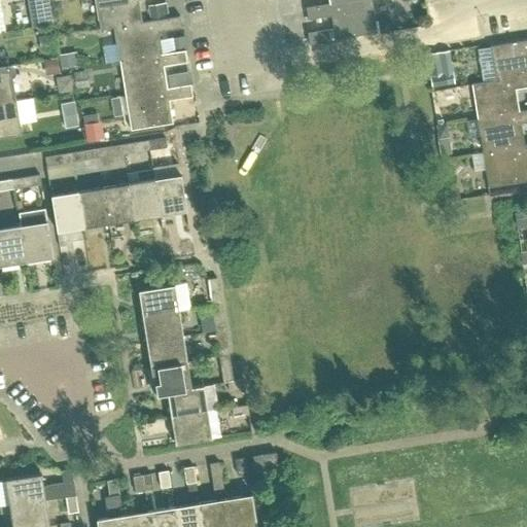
[(141,22),(141,21),(137,0),(94,0),(99,29),(113,27),(113,26),(141,22)]
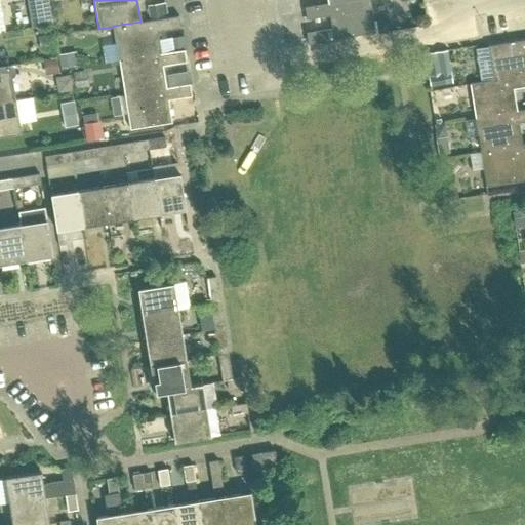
[(346,0),(327,3),(327,2),(304,6),(306,18),(329,14),(332,37),(374,31),(369,0),(346,0)]
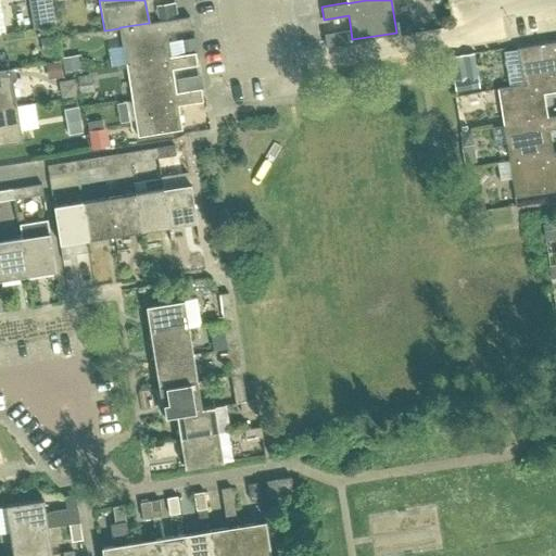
[(169,57),(169,55),(166,33),(190,28),(189,15),(149,22),(149,23),(119,27),(119,28),(125,64),(169,57)]
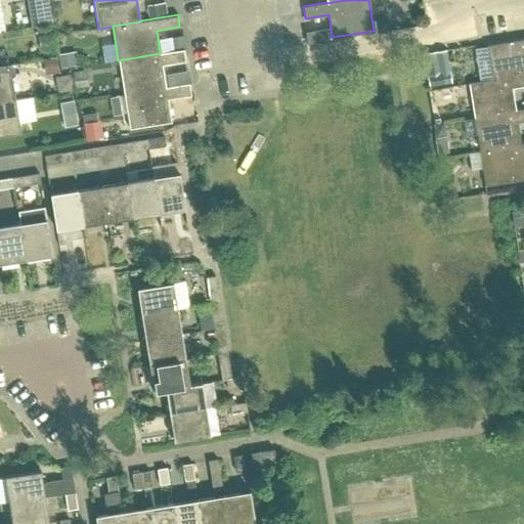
[(491,79),(523,73),(523,38),(486,44),(491,78),(491,79)]
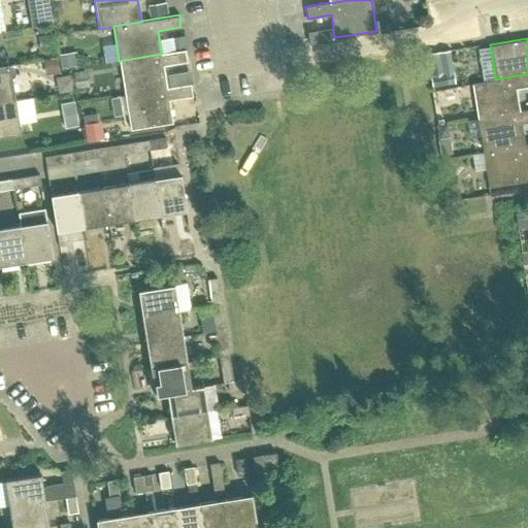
[(167,88),(166,88),(163,64),(187,61),(185,50),(161,53),(161,54),(119,61),(124,95),(167,88)]
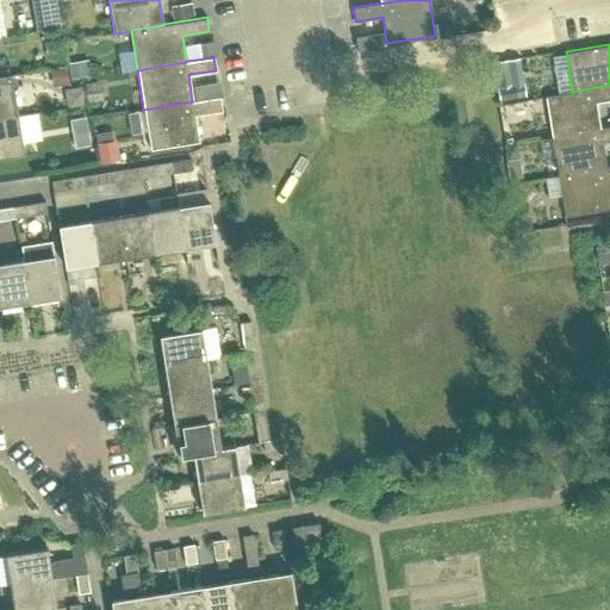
[(508,58),(491,62),(497,101),(526,97),(520,57),(508,58)]
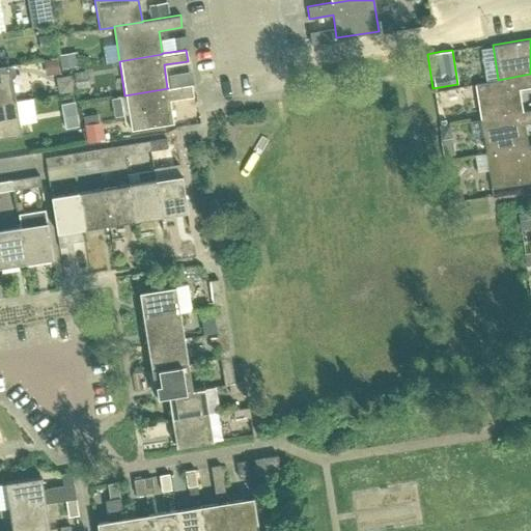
[(0,102),(16,100),(9,64),(0,65),(0,102)]
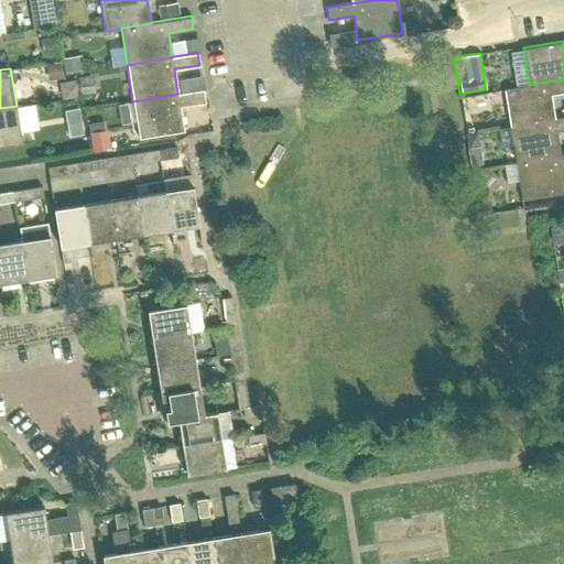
[(554,119),(554,118),(551,95),(563,91),(563,78),(529,85),(529,84),(503,88),(510,126),(554,119)]
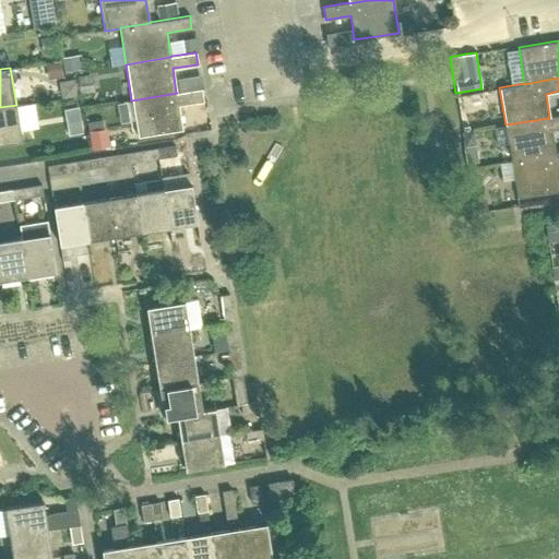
[(177,93),(131,100),(138,137),(182,129),(178,105),(203,100),(201,88),(176,93),(177,93)]
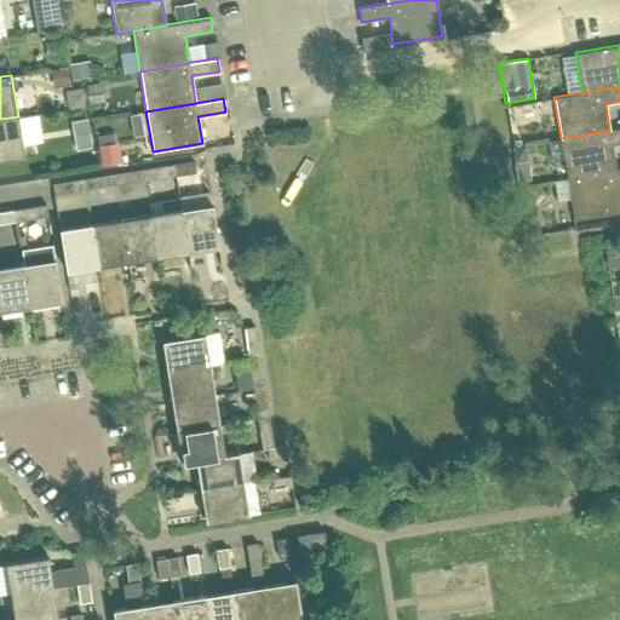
[(0,160),(24,158),(18,116),(0,119),(0,160)]
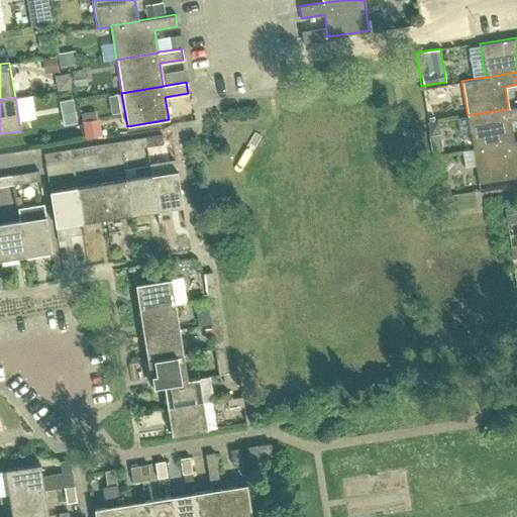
[(67,122),(78,121),(76,98),(65,99),(67,122)]
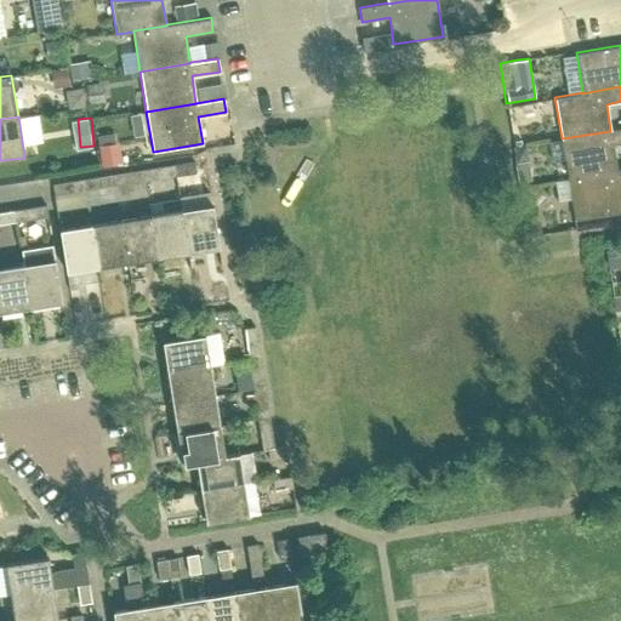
[(616,170),(616,169),(613,144),(620,142),(620,127),(610,130),(610,131),(562,138),(568,178),(616,170)]
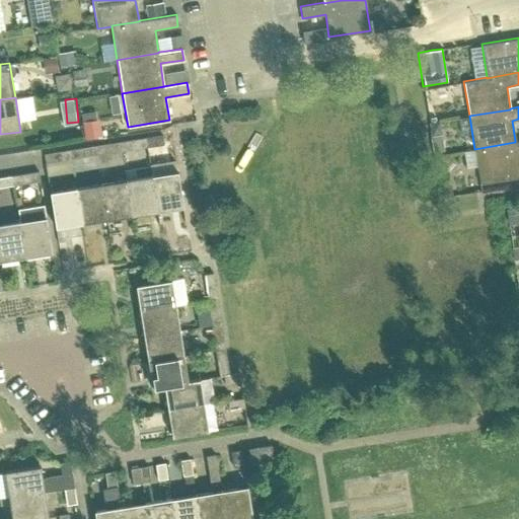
[(87,121),(89,136),(105,133),(102,118),(87,121)]
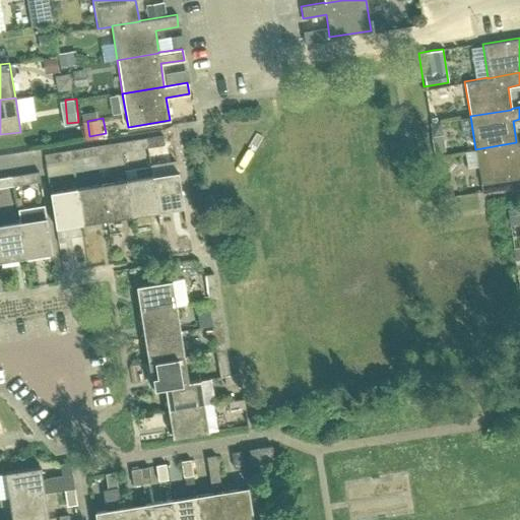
[(147,147),(164,144),(163,135),(145,137),(147,147)]
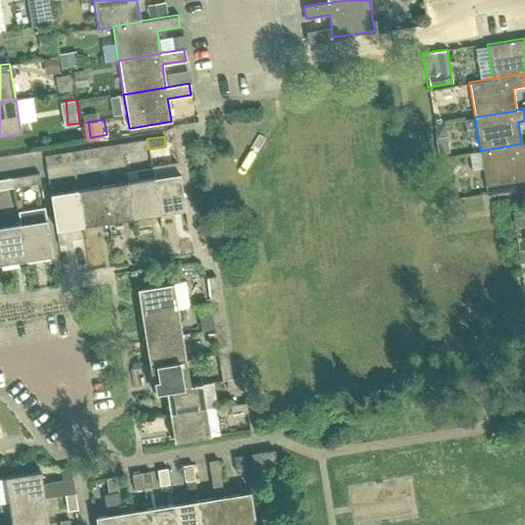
[(123,153),(139,150),(138,140),(121,143),(123,153)]
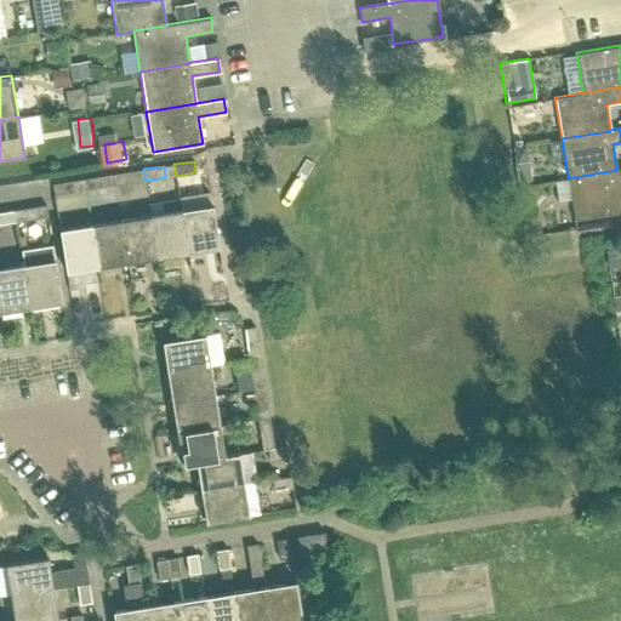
[(620,183),(620,167),(616,169),(616,170),(568,178),(574,218),(620,211),(620,198),(619,183),(620,183)]
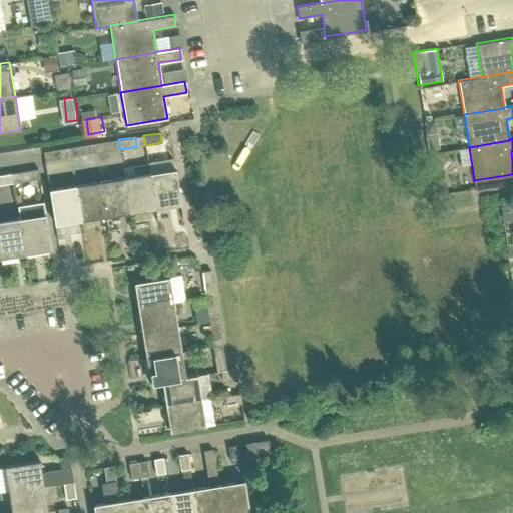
[(95,153),(104,151),(111,150),(110,140),(93,143),(95,153)]
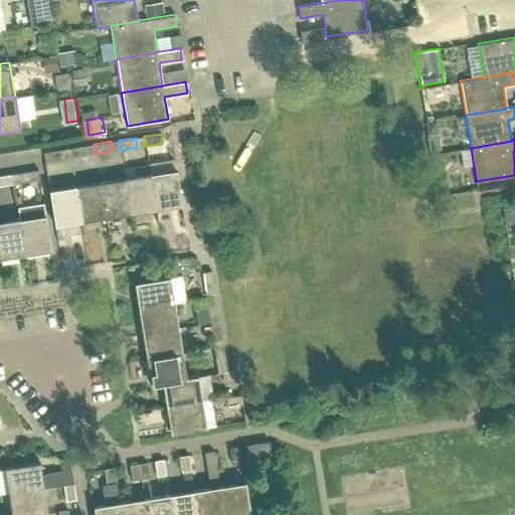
[(70,158),(87,155),(86,145),(68,148),(70,158)]
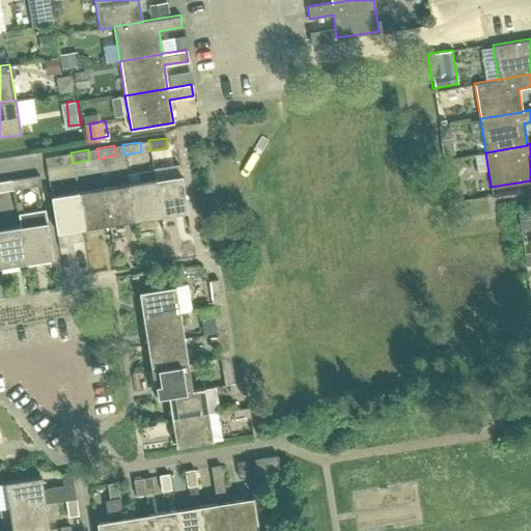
[(47,167),(53,166),(63,164),(62,154),(45,157),(47,167)]
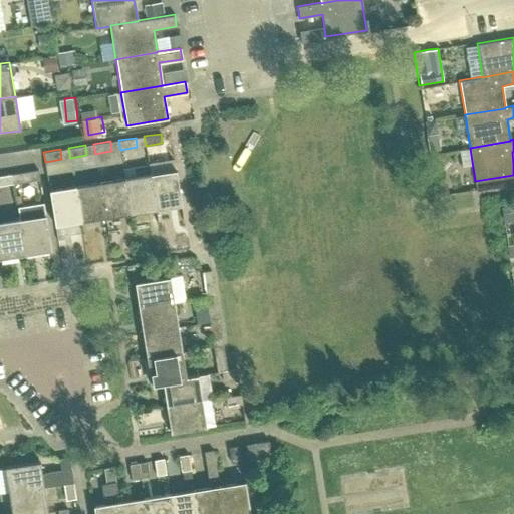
[(150,173),(156,209),(181,204),(175,169),(150,173)]
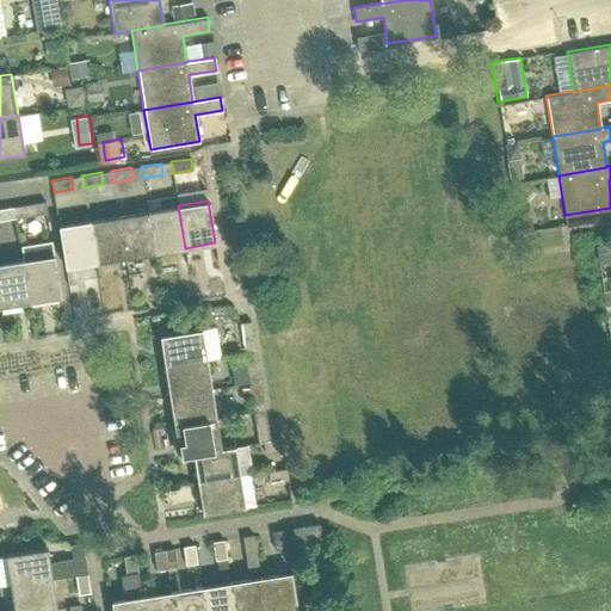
[(16,217),(35,215),(34,204),(14,207),(16,217)]
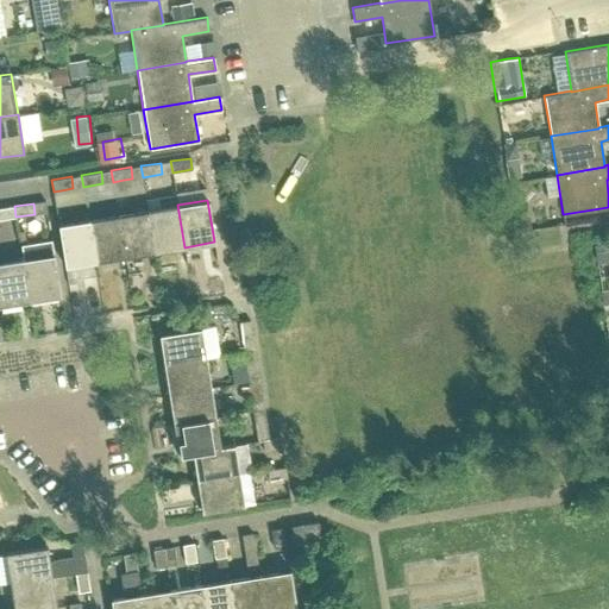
[(154,252),(184,248),(177,205),(148,209),(154,252)]
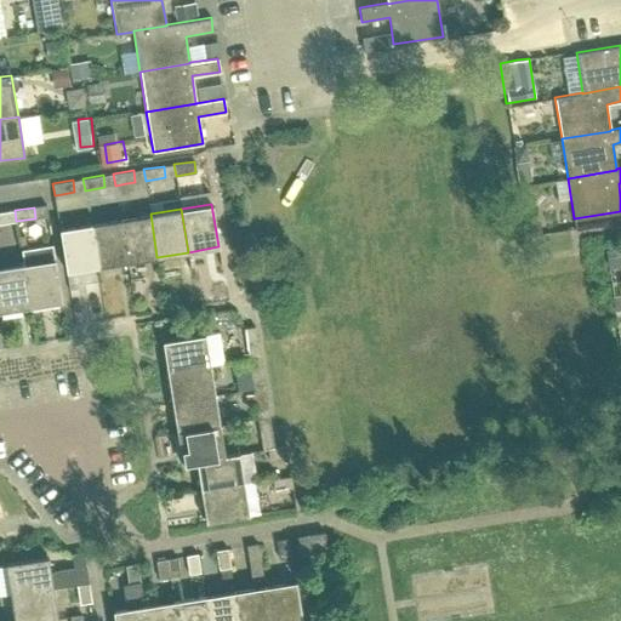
[(127,262),(157,257),(151,214),(120,218),(127,262)]
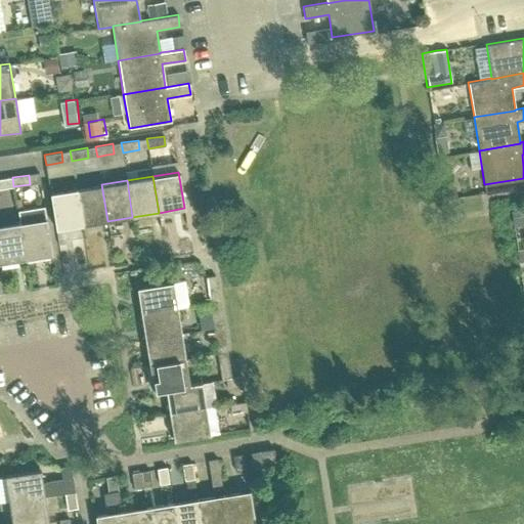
[(82,225),(107,221),(101,184),(76,188),(82,225)]
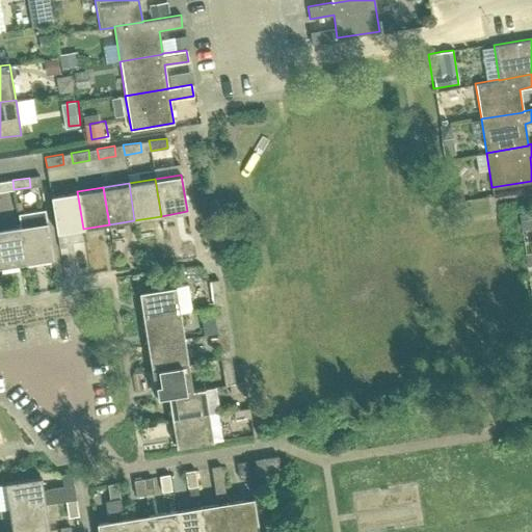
[(56,233),(83,229),(77,191),(51,196),(56,233)]
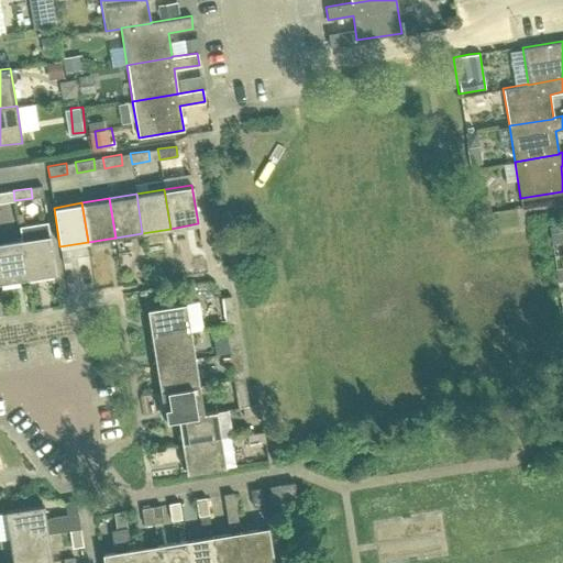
[(47,222),(19,227),(21,239),(28,278),(55,274),(47,222)]
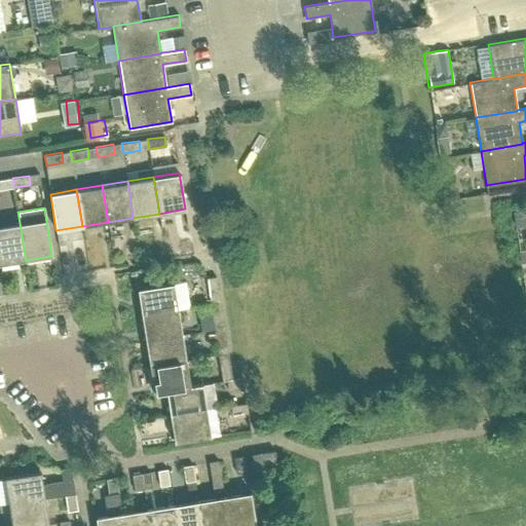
[(0,263),(26,260),(20,223),(0,226),(0,263)]
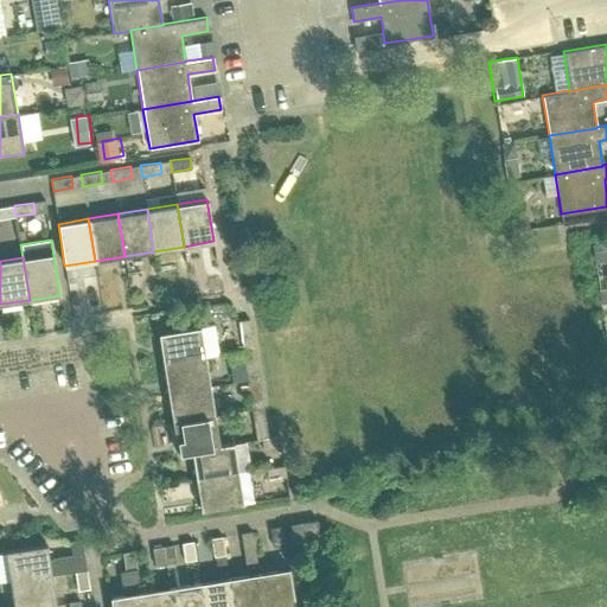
[(241,339),(251,338),(248,319),(237,320),(241,339)]
